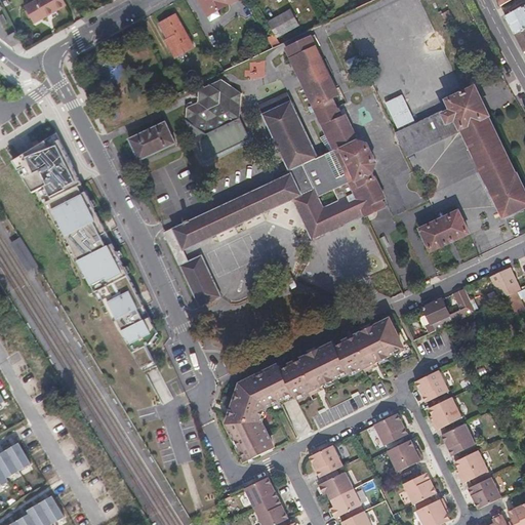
[(50,10),(51,13),(67,4),(64,0),(37,0),(26,6),(35,23),(46,16),(45,14),(50,10)]
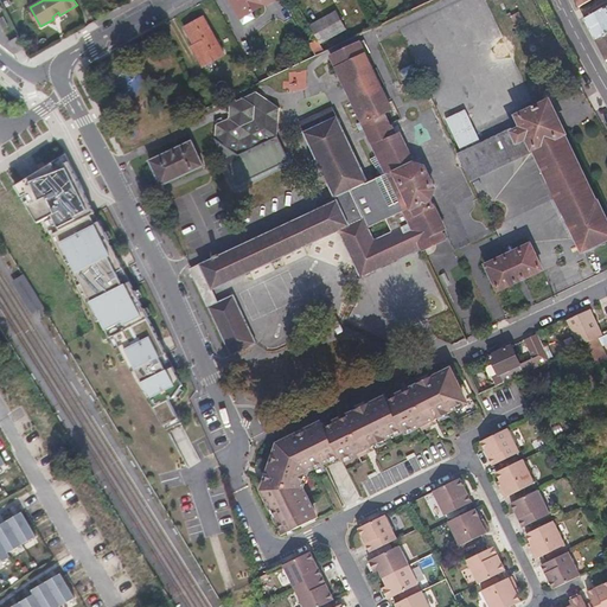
[(243,16),(272,0),(234,0),(238,7),(243,16)]
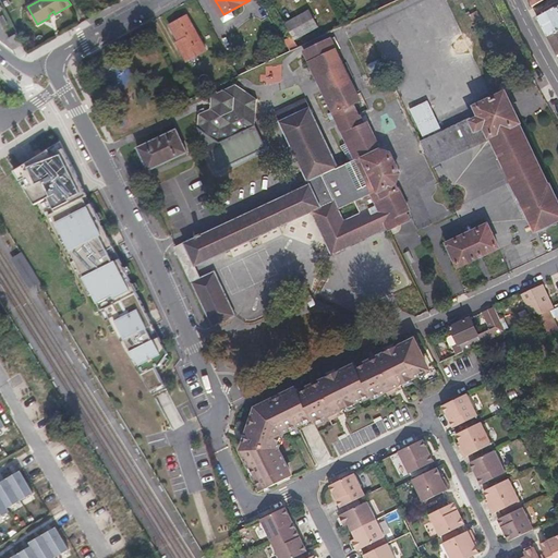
[(557,31),(557,4),(537,16),(548,36),(557,31)]
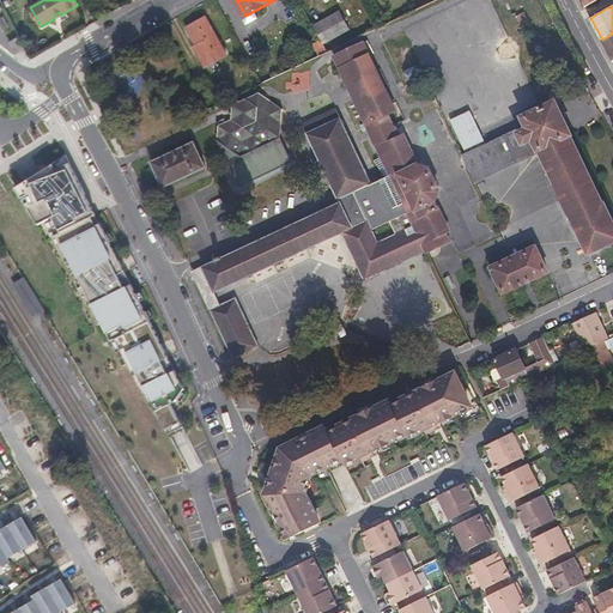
[(340,10),(313,25),(321,40),(327,50),(328,53),(333,50),(356,38),(340,10)]
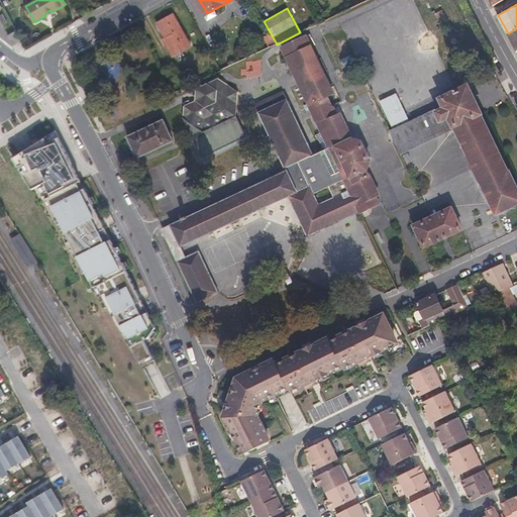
[(6,14),(0,16),(0,23),(3,31),(12,28),(6,14)]
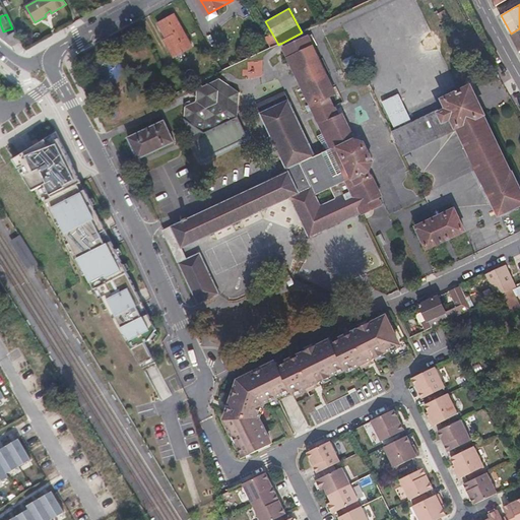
[(175,57),(192,48),(174,14),(158,22),(168,38),(165,39),(175,57)]
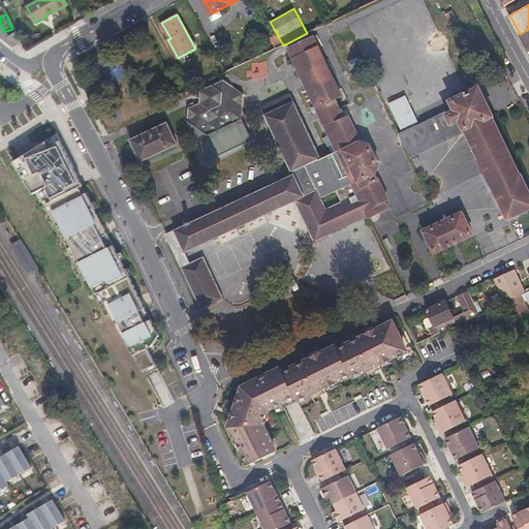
[(528,53),(528,52),(528,29),(520,34),(528,53)]
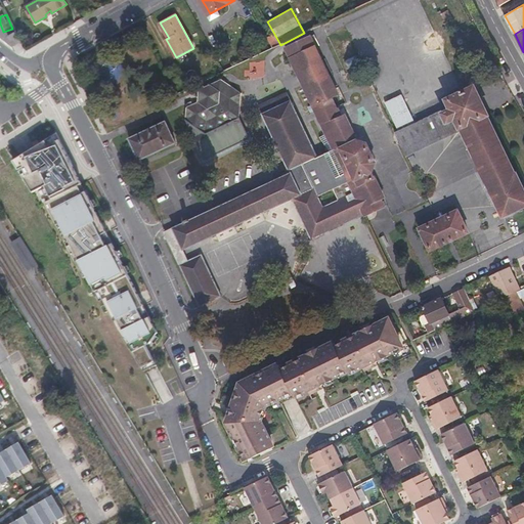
[(14,46),(22,42),(16,32),(9,36),(14,46)]
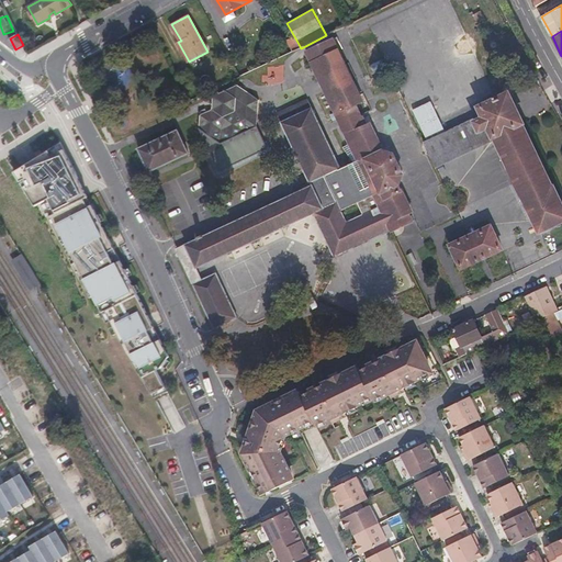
[(294,49),(300,46),(294,36),(288,40),(294,49)]
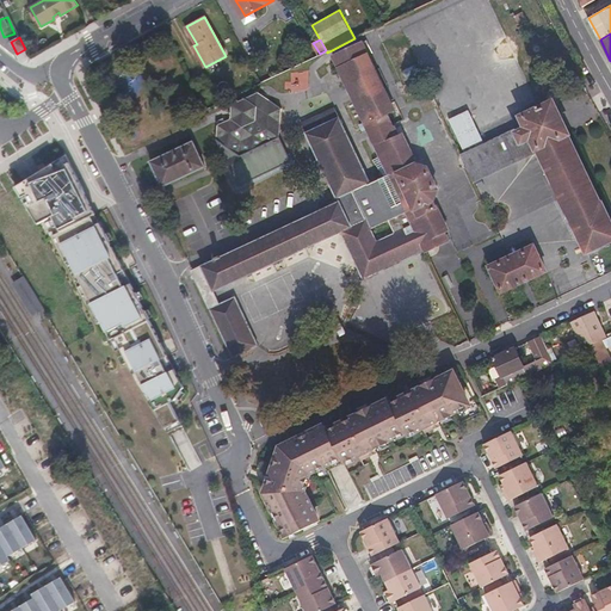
[(445,232),(448,230),(437,205),(434,207),(432,201),(433,199),(437,189),(427,168),(415,164),(414,165),(412,159),(414,159),(402,134),(399,135),(395,127),(393,128),(387,115),(387,113),(369,121),(365,111),(369,110),(350,69),(341,73),(413,224),(377,241),(353,191),(370,183),(334,107),(302,123),(339,203),(315,214),(261,239),(192,270),(233,357),(257,346),(258,345),(235,297),(220,304),(214,291),(341,230),(364,278),(449,239),(445,232)]
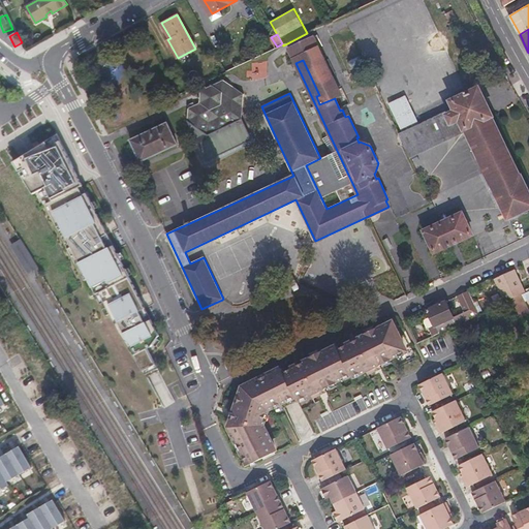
[(199,102),(188,107),(187,120),(199,128),(209,134),(213,132),(242,119),(243,106),(244,94),(223,80),(200,91),(199,102)]
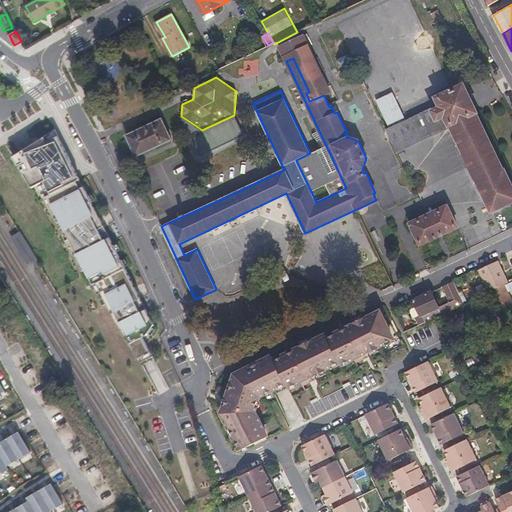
[(441,105),(388,131),(398,152),(451,126),(493,212),(511,203),(511,184),(505,169),(504,169),(477,114),(478,113),(465,86),(438,98),(441,105)]
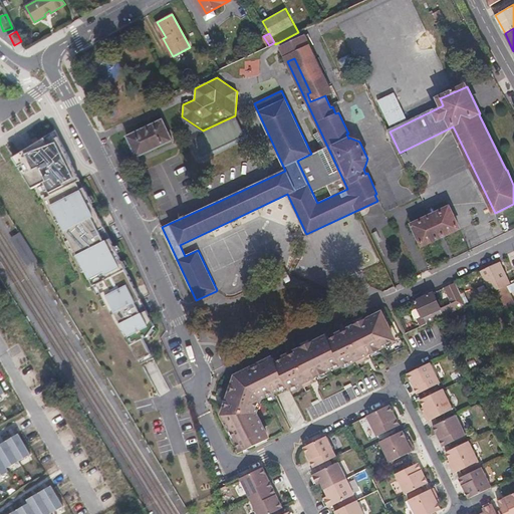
[(396,91),(379,99),(393,126),(409,118),(396,91)]
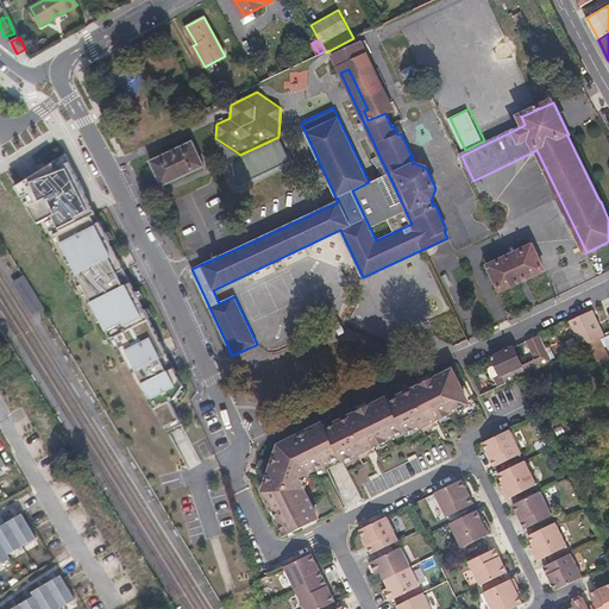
[(205,165),(193,142),(151,162),(163,186),(205,165)]
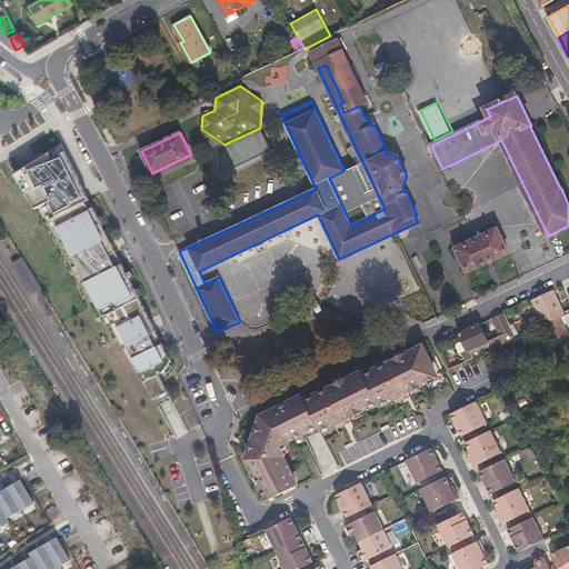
[(148,386),(153,395),(168,390),(159,375),(170,357),(157,330),(119,256),(79,176),(62,141),(15,171),(37,208),(43,203),(51,215),(48,217),(102,317),(107,315),(110,320),(126,353),(148,386)]
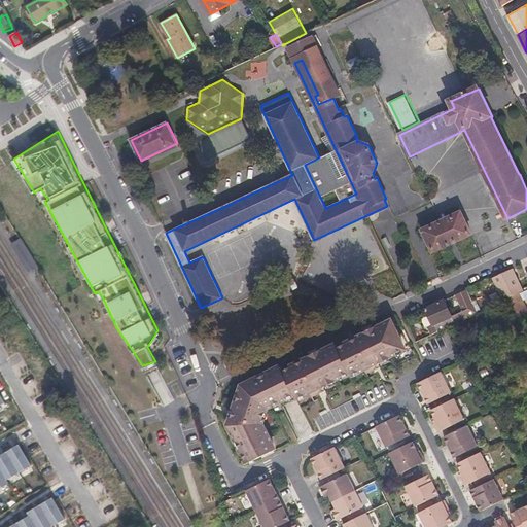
[(461,212),(423,230),(433,252),(471,234),(461,212)]
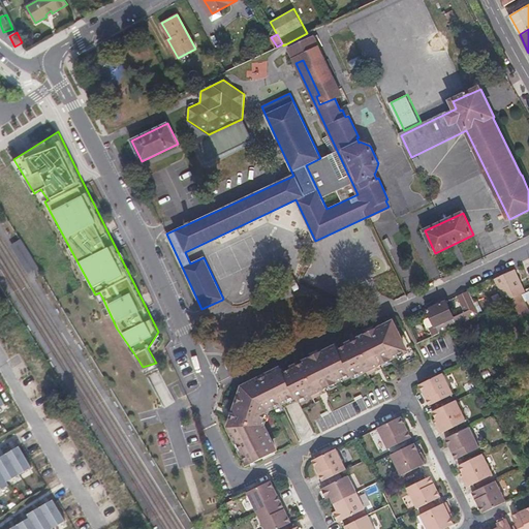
[(496,279),(506,302),(509,301),(526,292),(516,270),(496,279)]
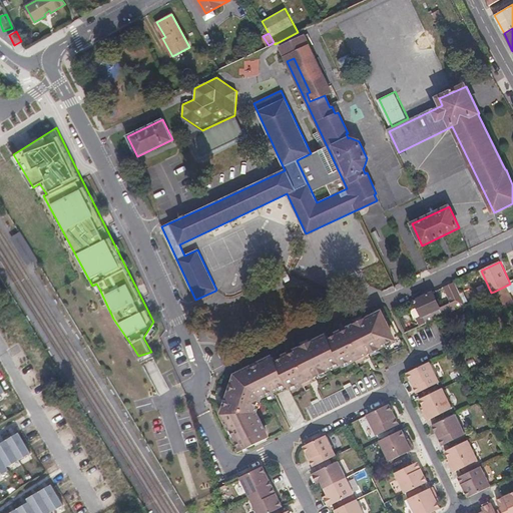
[(432,314),(424,297),(415,300),(423,317),(420,319),(423,325),(435,319),(465,305),(455,283),(443,288),(451,305),(432,314)]
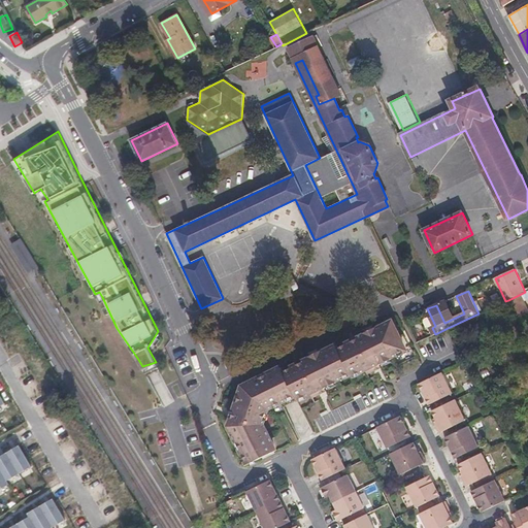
[(527,311),(527,307),(525,301),(527,299),(527,291),(525,292),(508,300),(518,318),(527,311)]
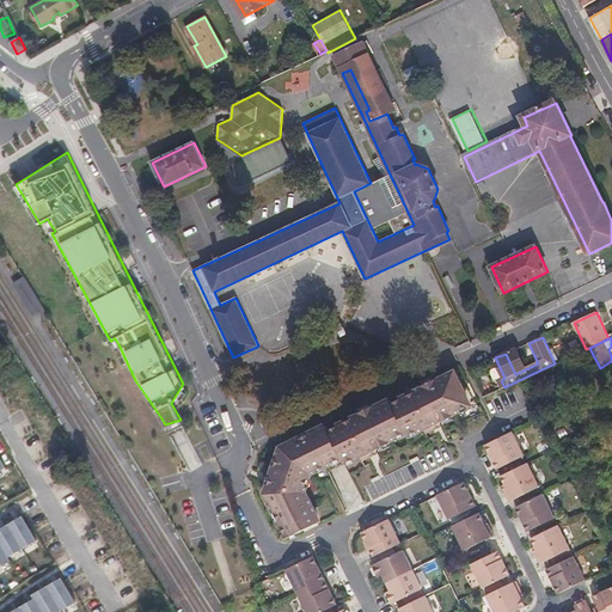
[(332,424),(330,420),(323,423),(332,445),(275,472),(270,485),(273,490),(270,491),(291,533),(323,518),(308,485),(314,467),(346,453),(348,458),(363,452),(366,457),(380,448),(379,446),(395,438),(395,435),(409,428),(411,432),(427,424),(429,429),(445,422),(444,418),(459,411),(458,409),(473,402),(457,368),(441,375),(440,373),(424,381),(426,383),(395,398),(393,395),(378,403),(377,401),(361,408),(362,410),(341,421),(342,423),(334,428),(332,424)]
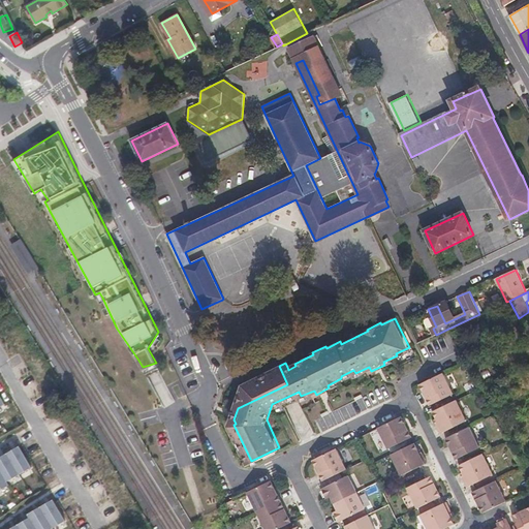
[(238,408),(287,384),(279,366),(248,380),(249,381),(245,384),(238,408)]
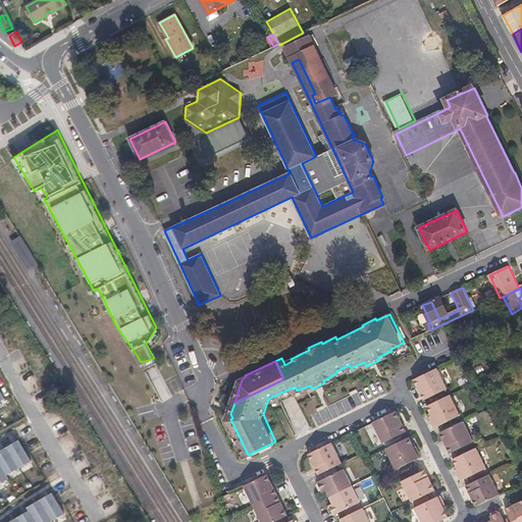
[(446,387),(435,368),(413,379),(416,386),(419,384),(422,392),(419,393),(422,400),(446,387)]
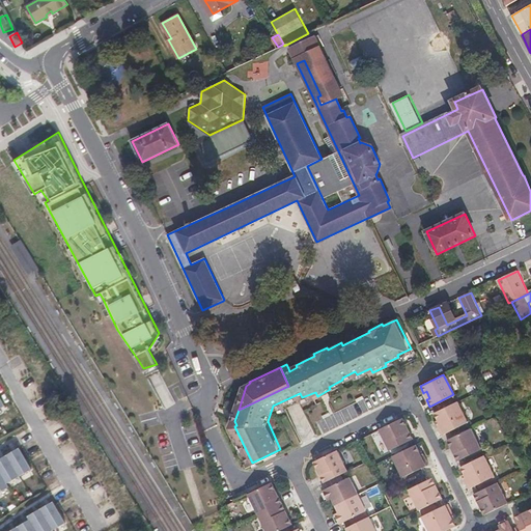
[(467,422),(456,401),(434,413),(437,419),(444,434),(467,422)]
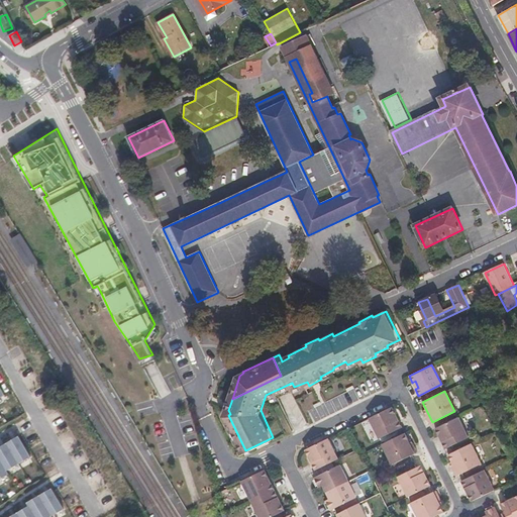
[(393,407),(371,417),(381,438),(403,427),(400,421),(398,422),(395,415),(397,414),(393,407)]
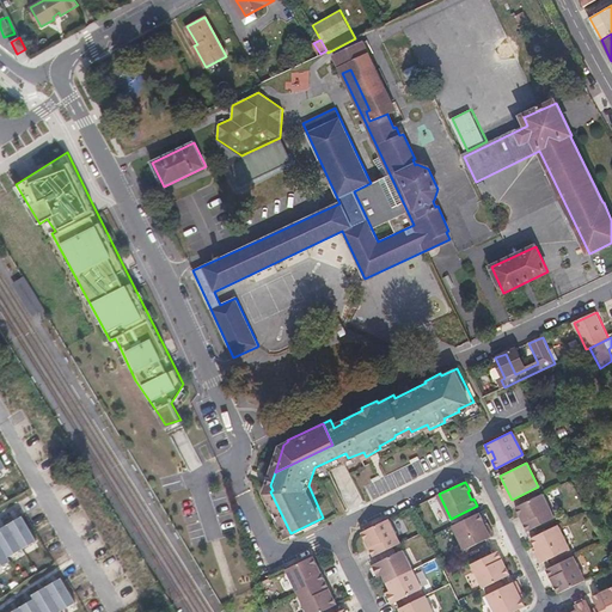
[(508,501),(512,500),(503,483),(501,485),(508,501)]
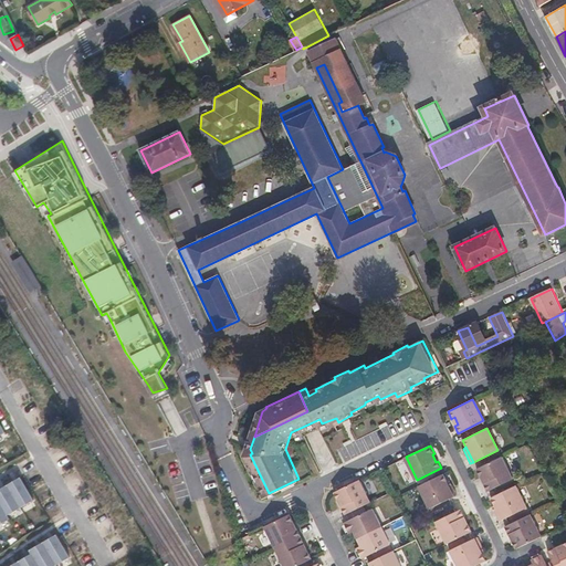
[(512,479),(501,457),(477,469),(481,478),(483,477),(486,482),(483,484),(488,491),(512,479)]
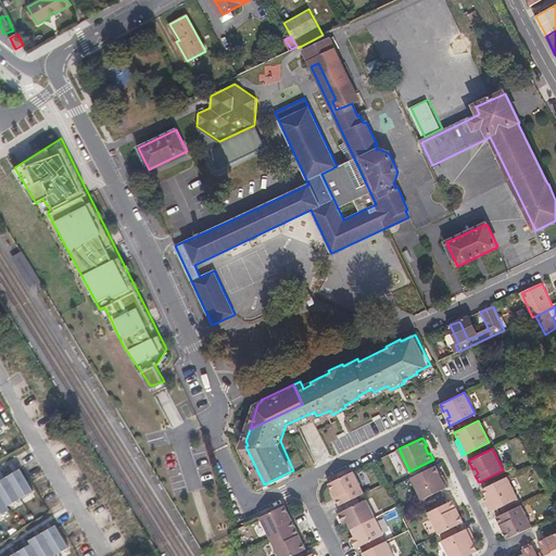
[(440,472),(437,465),(412,476),(422,498),(447,487),(440,472)]
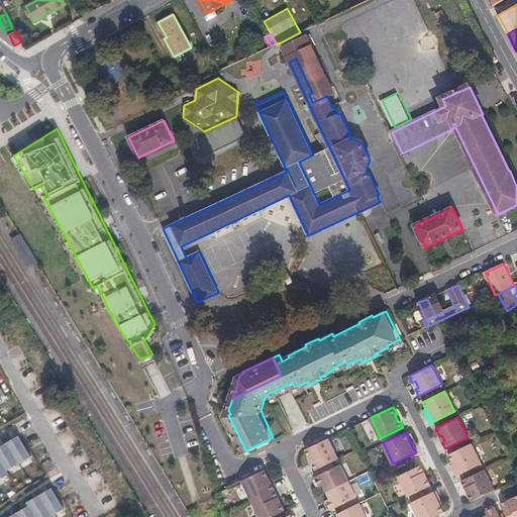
[(34,454),(23,434),(0,446),(0,479),(0,480),(11,473),(9,469),(34,454)]
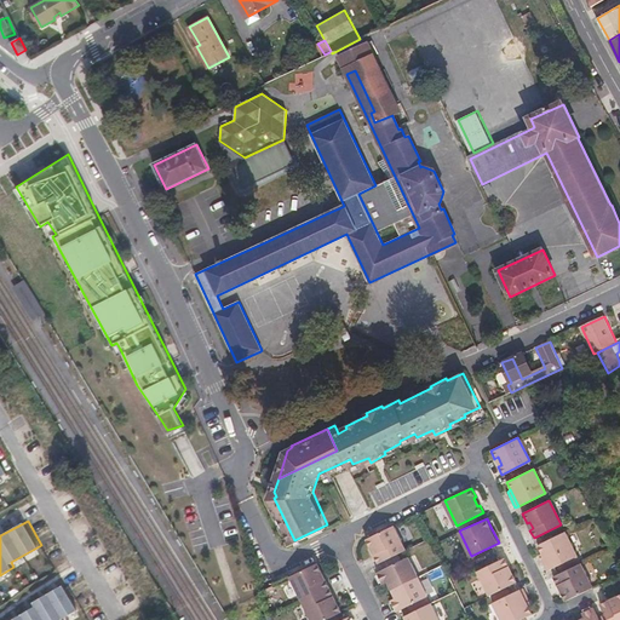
[(379,561),(408,547),(396,523),(367,537),(371,545),(374,544),(378,551),(374,552),(379,561)]
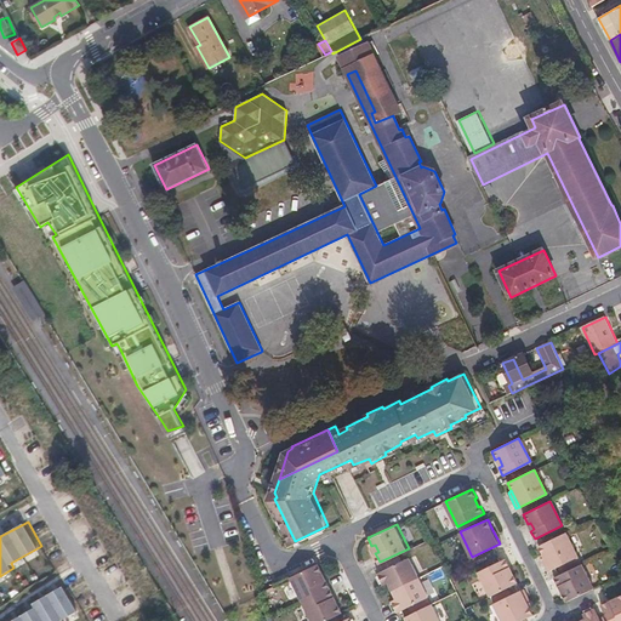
[(495,527),(491,528),(500,543),(502,542),(495,527)]
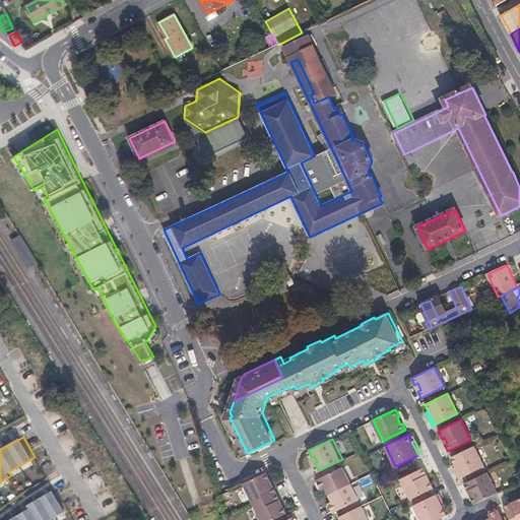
[(482,466),(473,446),(450,457),(454,463),(460,476),(482,466)]
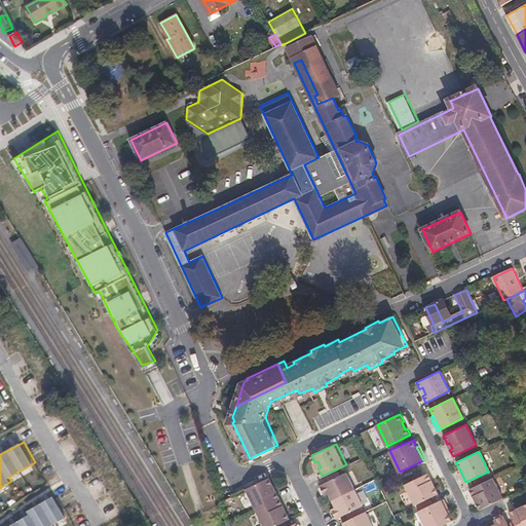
[(465,482),(459,468),(456,470),(462,483),(465,482)]
